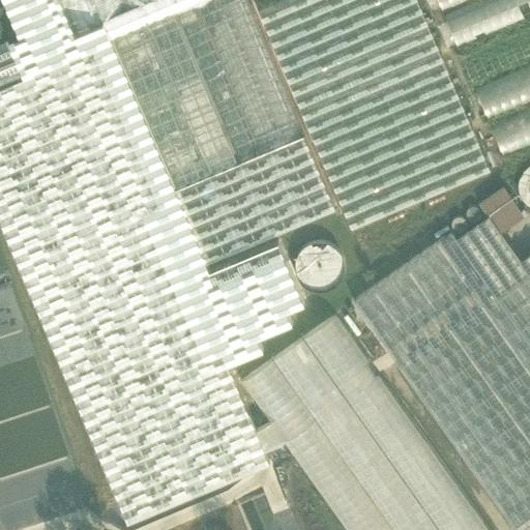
[(303,136),(246,0),(62,0),(76,31),(75,31),(83,51),(66,57),(130,208),(147,201),(303,136)]
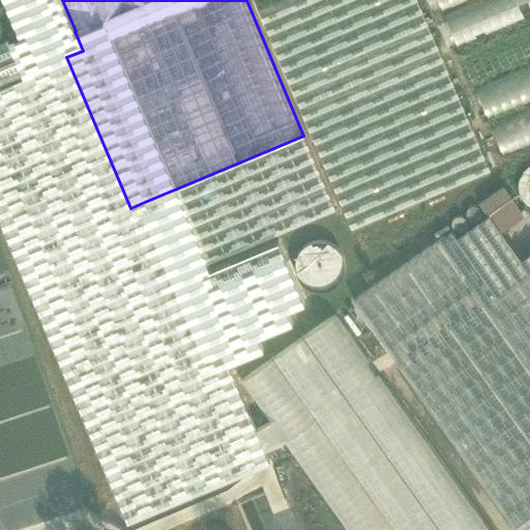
[(417,0),(281,0),(259,9),(352,230),(490,172),(417,0)]
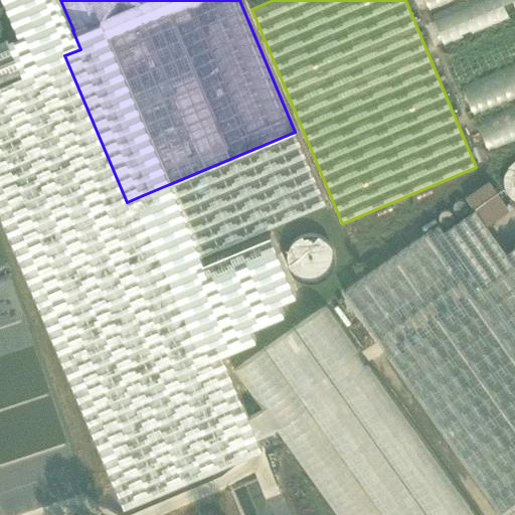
[(425,0),(433,16),(470,0),(425,0)]
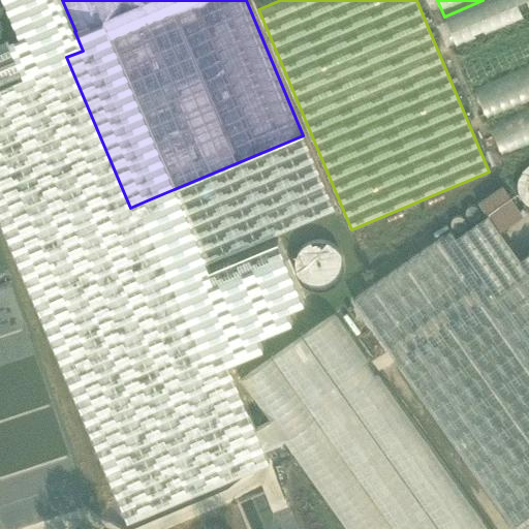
[(528,0),(483,0),(444,17),(460,52),(528,22),(528,0)]
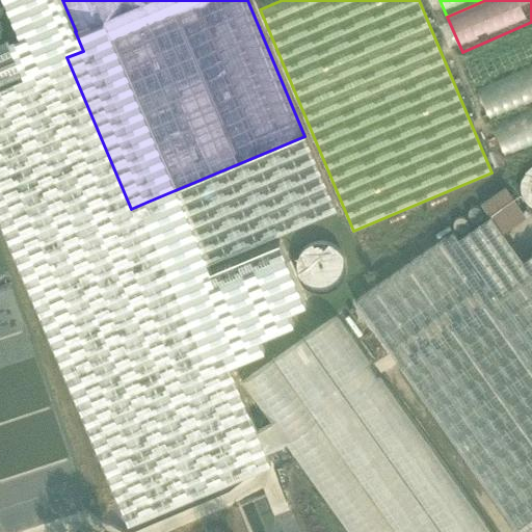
[(5,15),(0,17),(0,32),(11,28),(5,15)]
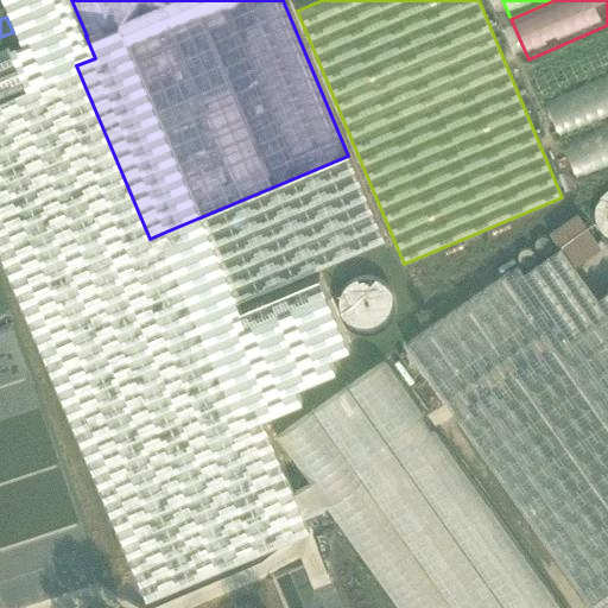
[(607,25),(529,59),(545,102),(607,75),(607,25)]
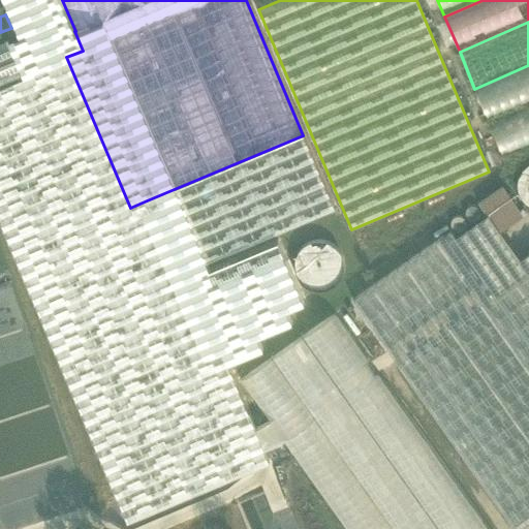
[(8,37),(0,40),(0,85),(24,75),(8,37)]
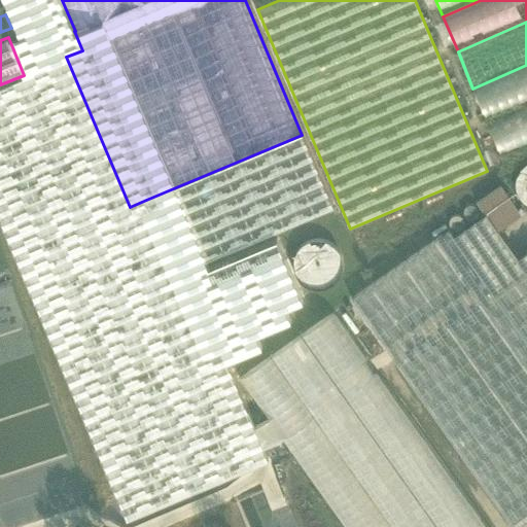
[(0,84),(0,215),(16,255),(116,213),(54,63),(24,75),(0,84)]
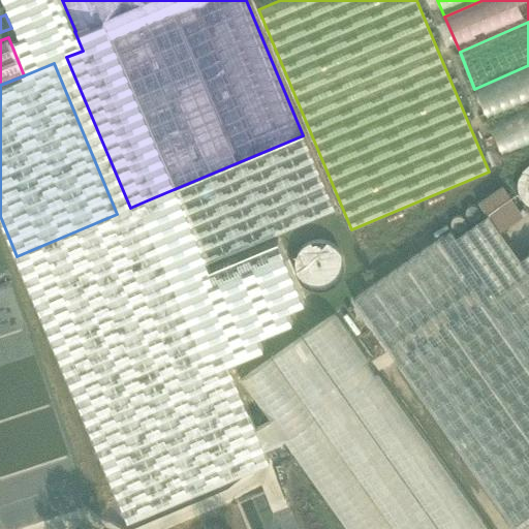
[(528,65),(474,89),(490,124),(528,107),(528,65)]
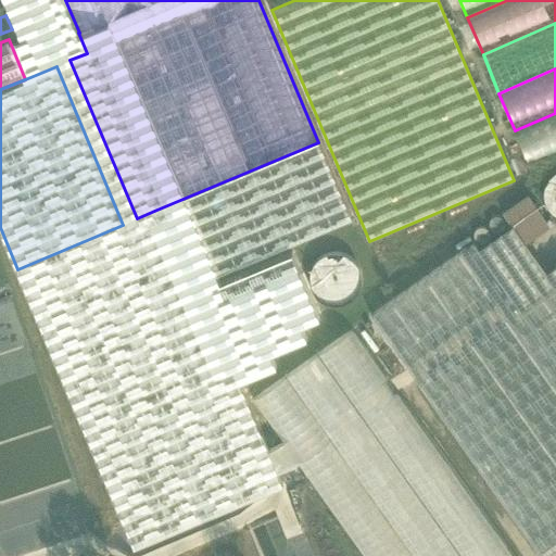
[(555,113),(515,130),(527,160),(555,148),(555,113)]
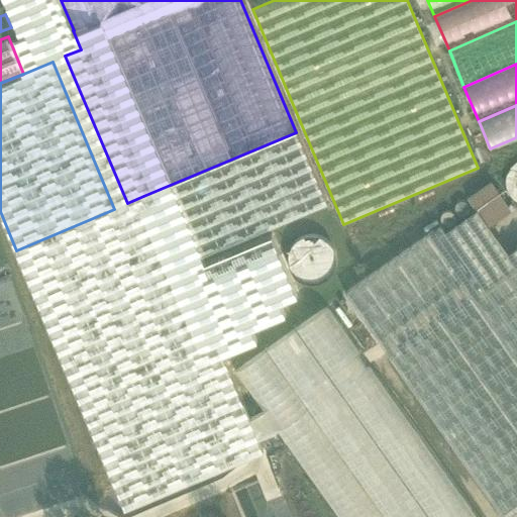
[(296,132),(143,196),(153,219),(153,218),(175,268),(174,268),(175,270),(327,205),(296,132)]
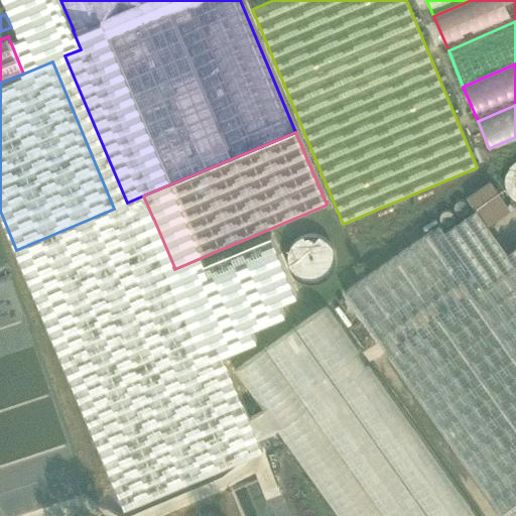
[(515,204),(515,162),(500,170),(515,204)]
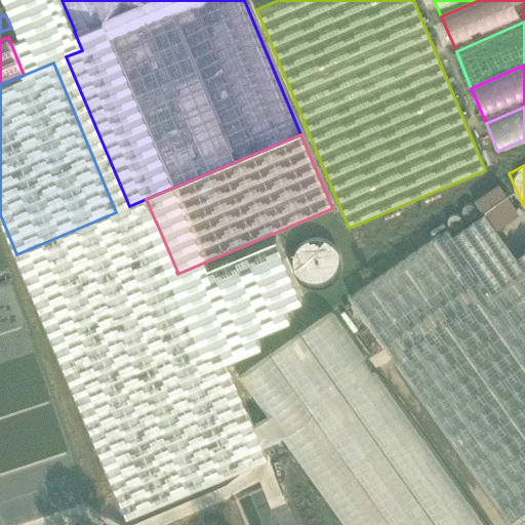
[(524,250),(516,258),(506,244),(484,213),(451,236),(447,231),(350,299),(509,524),(514,524),(524,517),(524,250)]
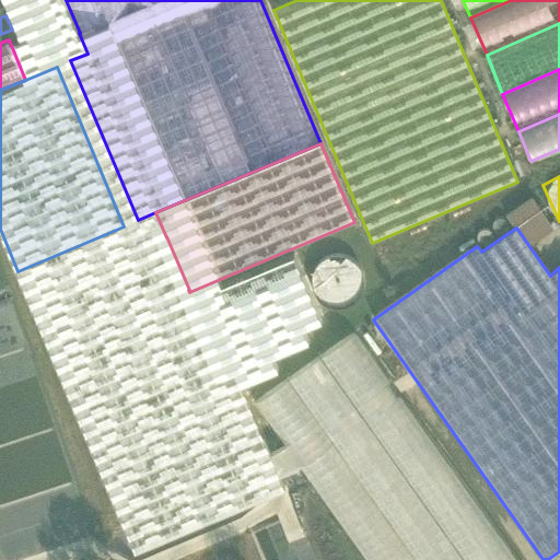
[(166,237),(22,298),(44,351),(188,290),(189,290),(166,236),(166,237)]
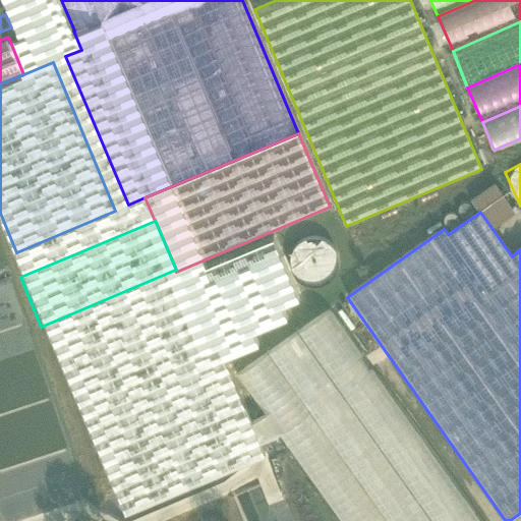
[(293,238),(290,276),(330,279),(333,241),(293,238)]
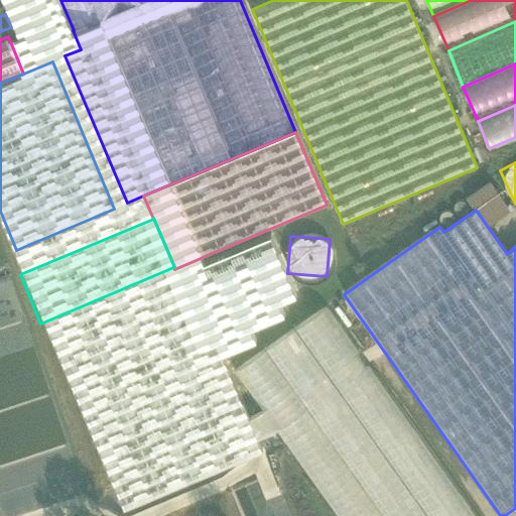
[(34,410),(58,425),(14,283),(9,280),(0,283),(0,389),(5,389),(5,395),(29,394),(34,410)]
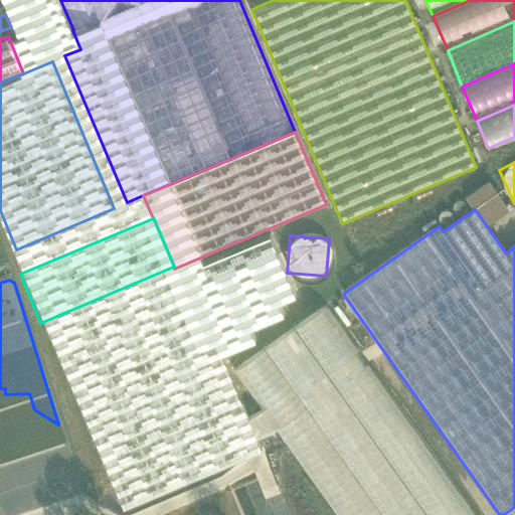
[(473,514),(325,307),(233,371),(335,514),(473,514)]
